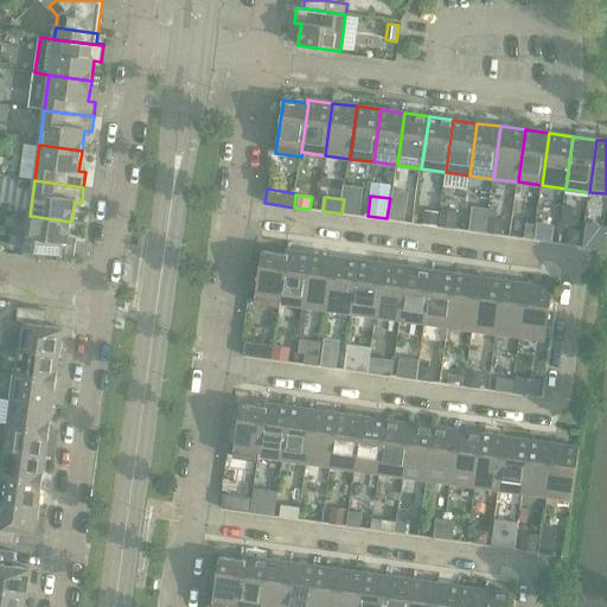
[(344,199),(342,213),(359,216),(362,202),(344,199)]
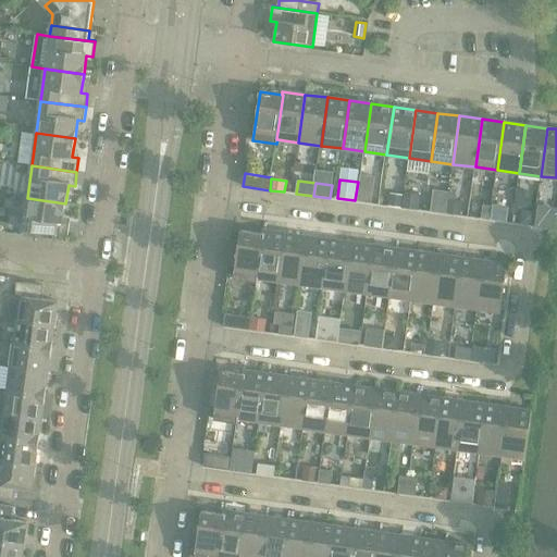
[(359,194),(358,202),(371,205),(372,195),(359,194)]
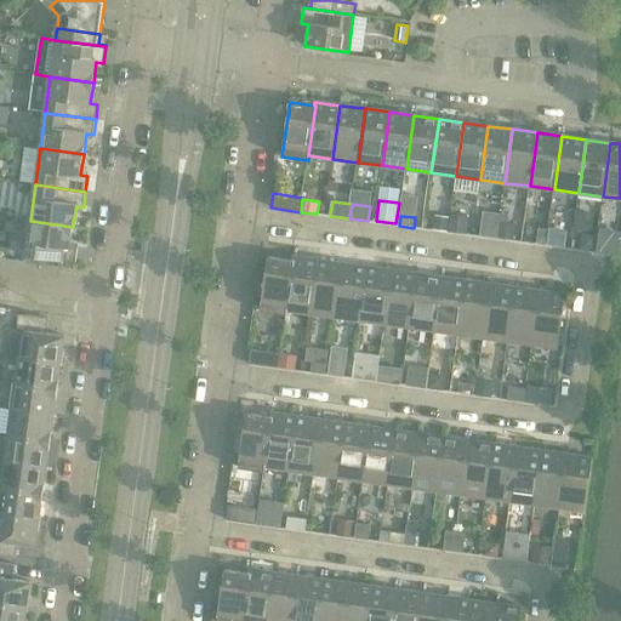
[(436,216),(433,231),(449,233),(450,218),(436,216)]
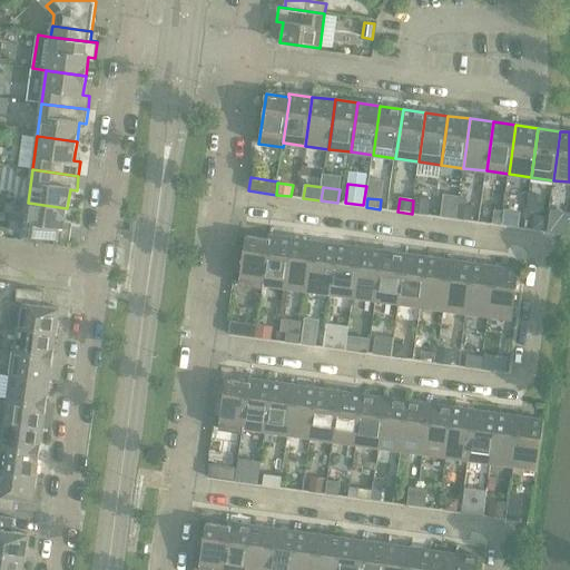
[(413,200),(412,214),(428,216),(430,200),(414,198),(413,200)]
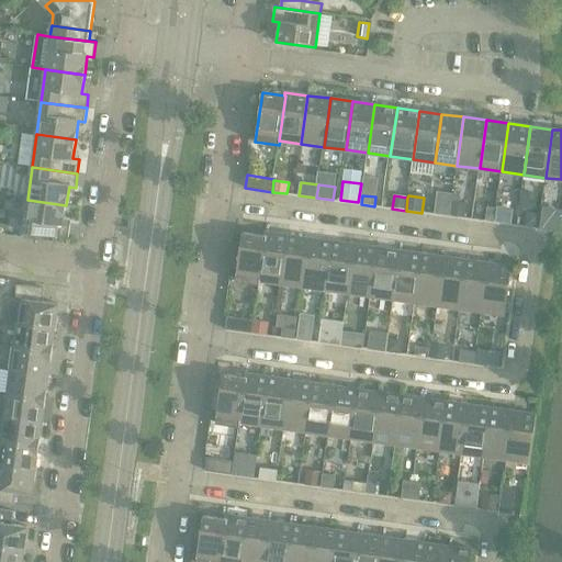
[(22,233),(23,233),(68,239),(70,224),(64,224),(66,205),(27,200),(22,233)]
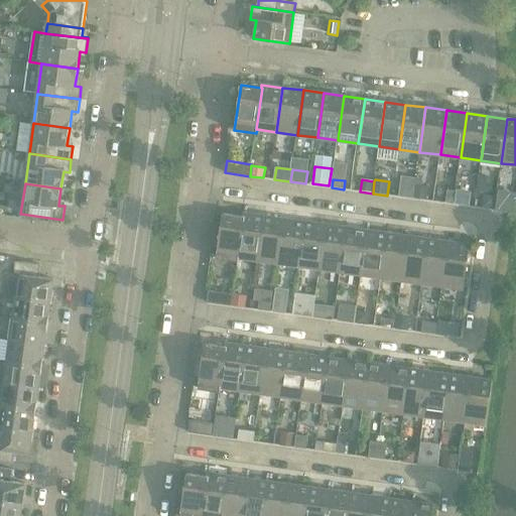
[(416,185),(414,199),(426,201),(428,187),(416,185)]
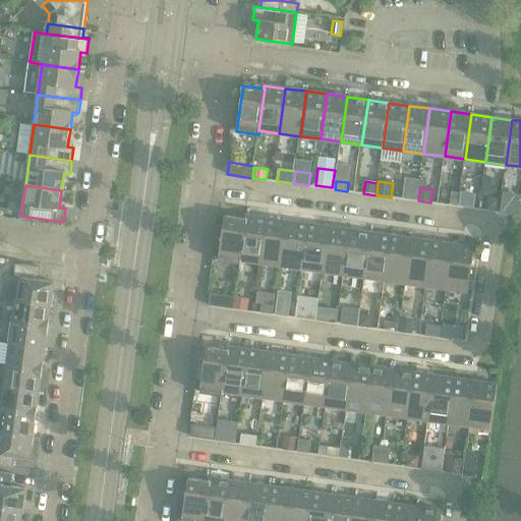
[(452,192),(451,205),(459,206),(460,193),(452,192)]
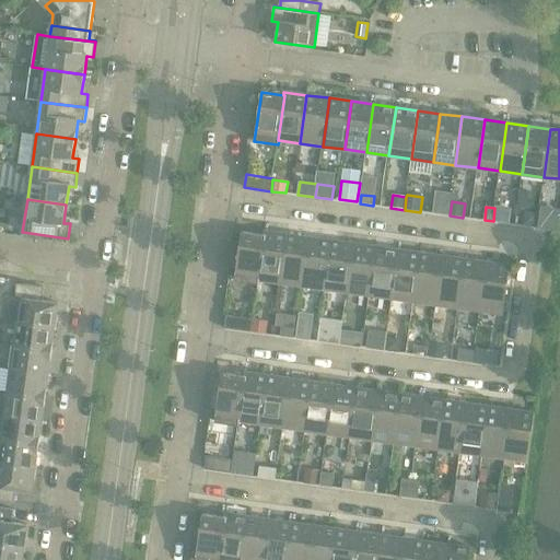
[(496,207),(493,222),(510,224),(511,209),(496,207)]
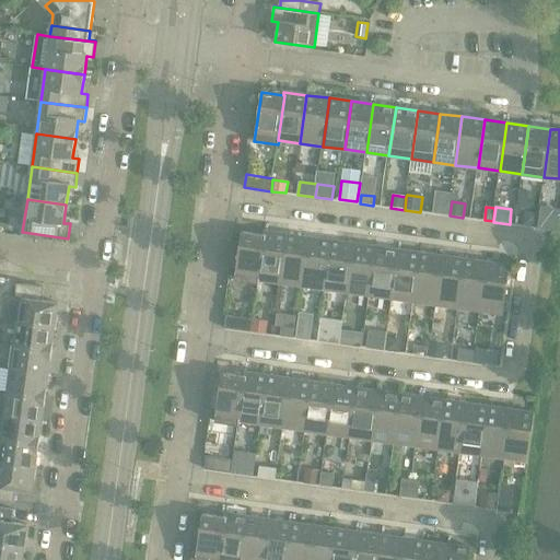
[(559,211),(541,209),(538,229),(559,231),(559,222),(559,211)]
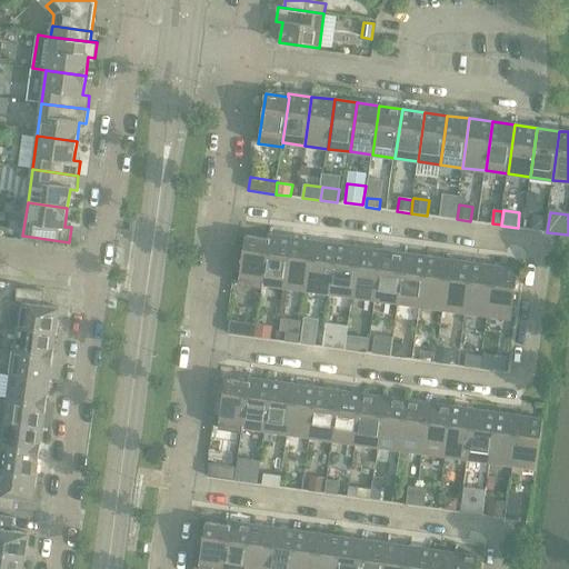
[(533,216),(532,230),(546,232),(547,223),(541,217),(533,216)]
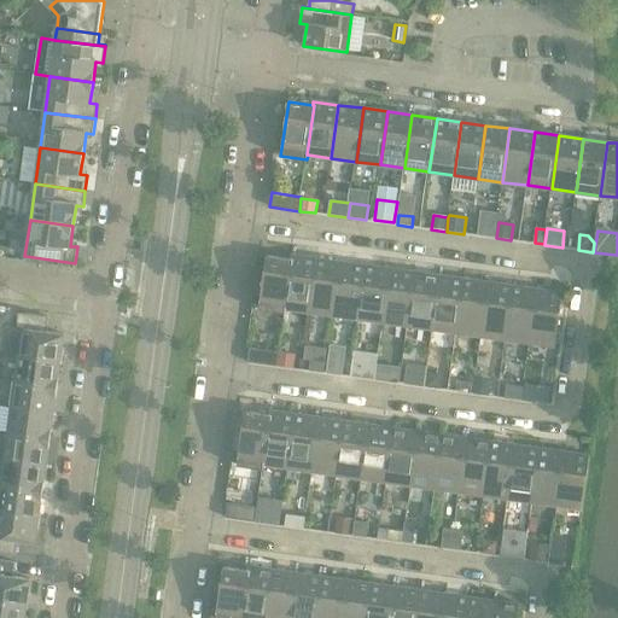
[(285,308),(286,309),(310,312),(318,258),(291,255),(291,260),(292,260),(285,308)]
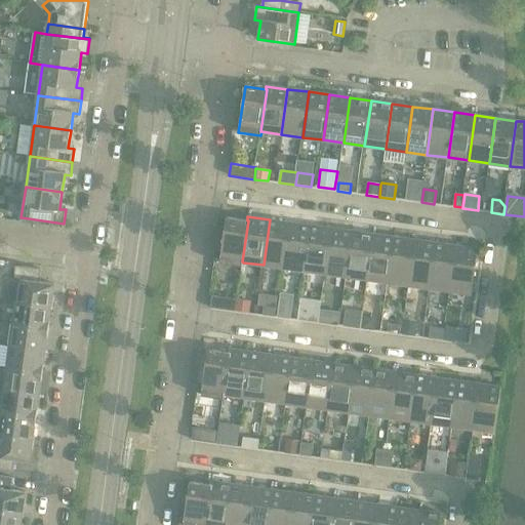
[(242,266),(243,263),(242,261),(248,220),(247,220),(227,217),(220,263),(242,266)]
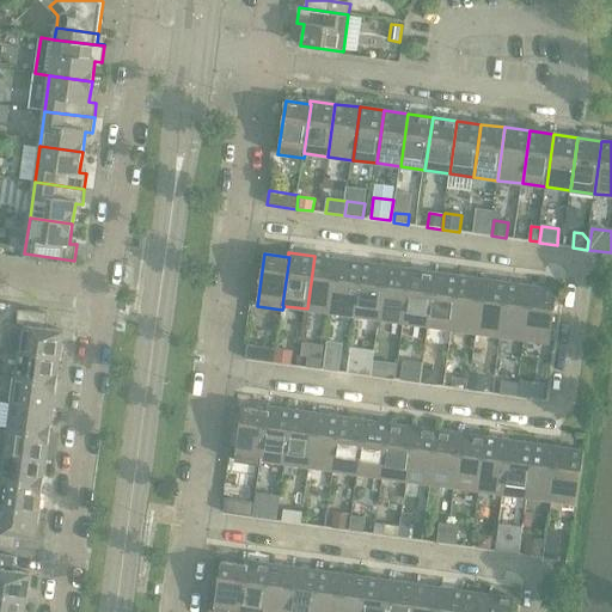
[(314,256),(307,308),(331,312),(338,259),(314,256)]
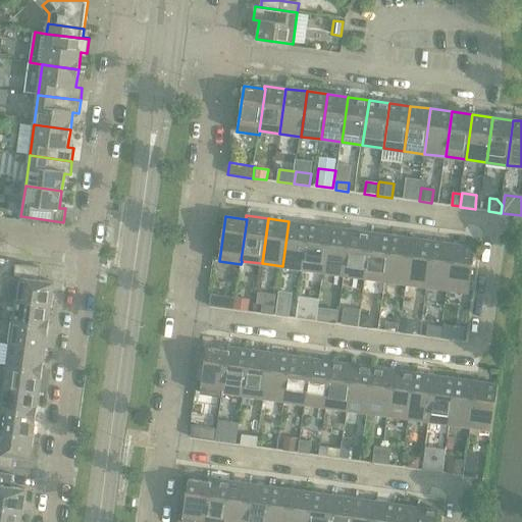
[(289,221),(282,266),(303,269),(309,224),(289,221)]
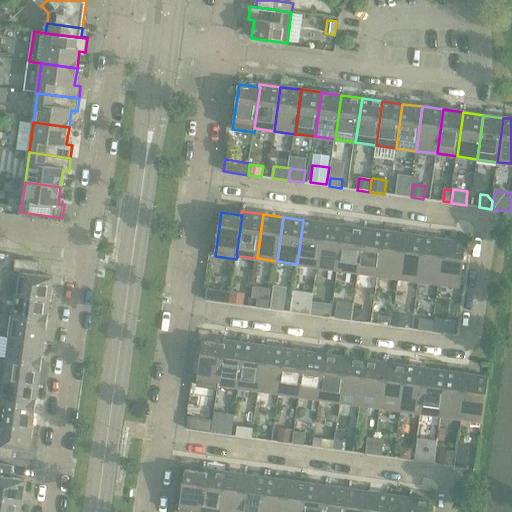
[(303,220),(297,264),(317,267),(323,223),(303,220)]
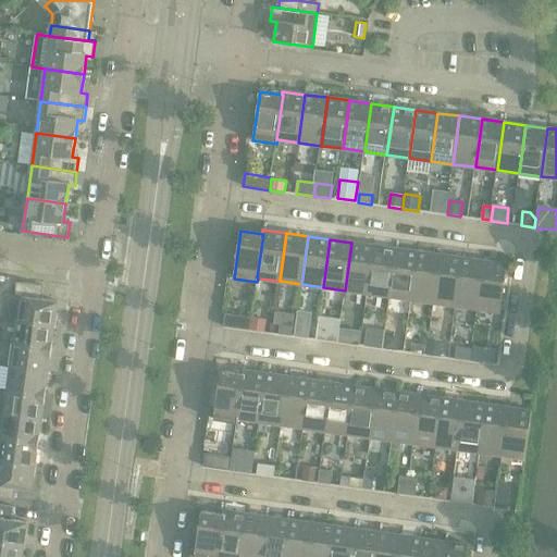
[(351,243),(345,291),(368,294),(374,245),(351,243)]
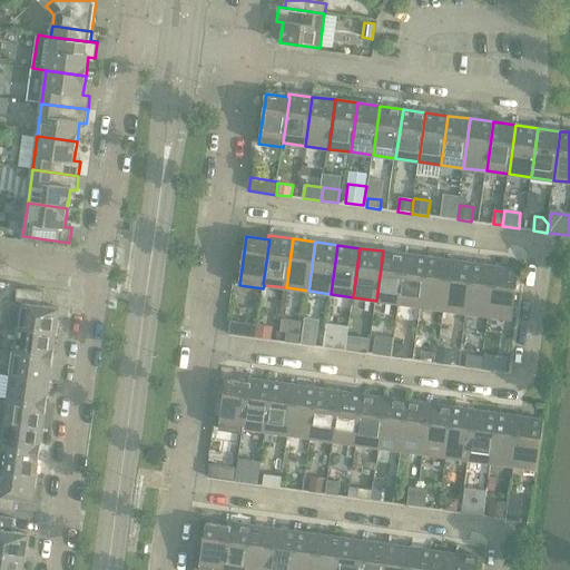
[(383,251),(376,301),(399,304),(405,254),(383,251)]
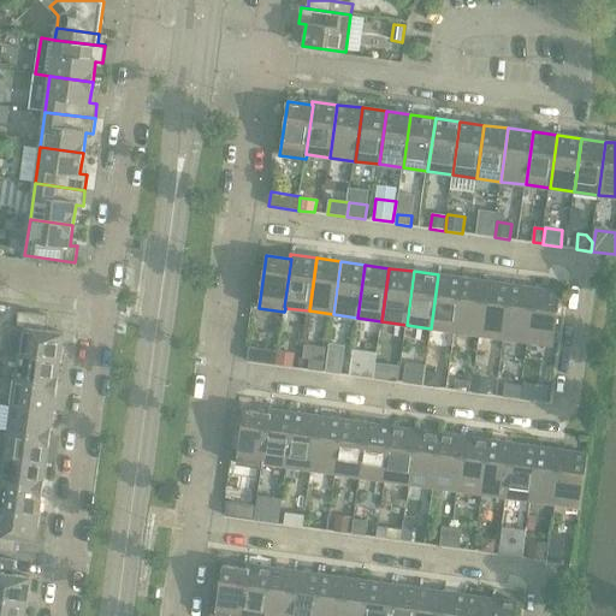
[(438,274),(431,329),(455,331),(462,278),(438,274)]
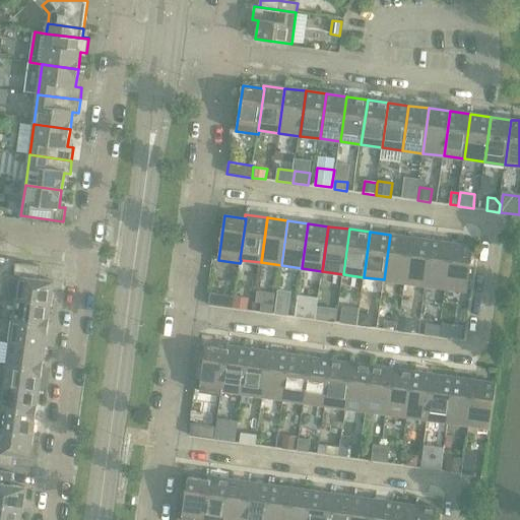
[(390,235),(384,279),(405,282),(411,238),(390,235)]
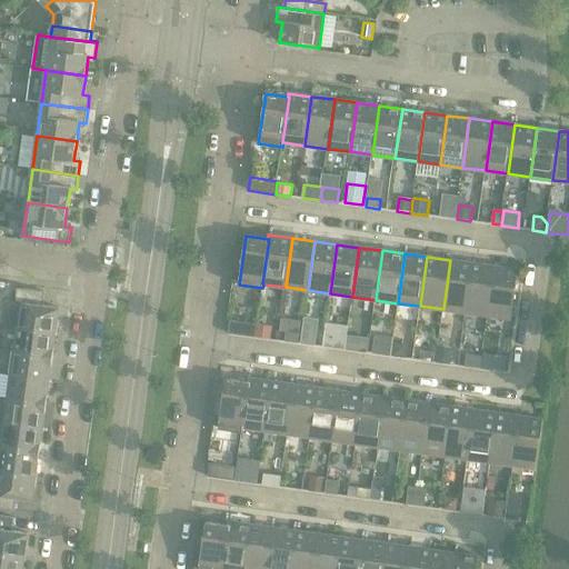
[(450,260),(443,309),(466,312),(472,263),(450,260)]
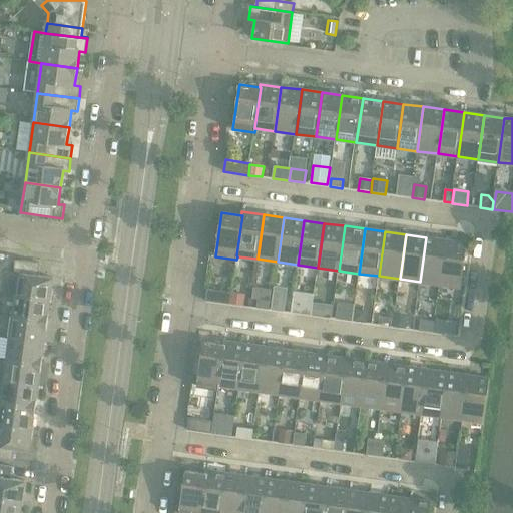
[(426,237),(420,282),(440,285),(446,240),(426,237)]
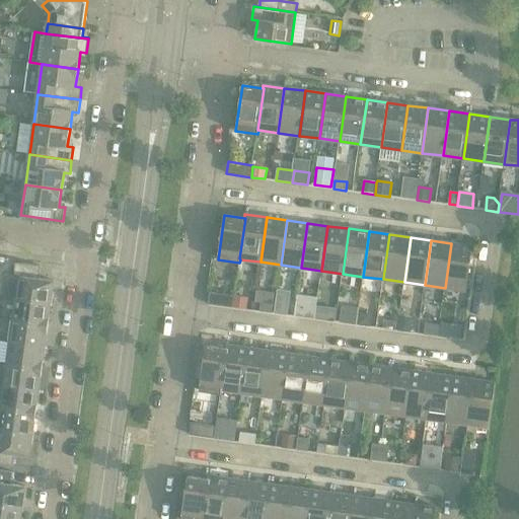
[(451,243),(445,288),(466,291),(472,246),(451,243)]
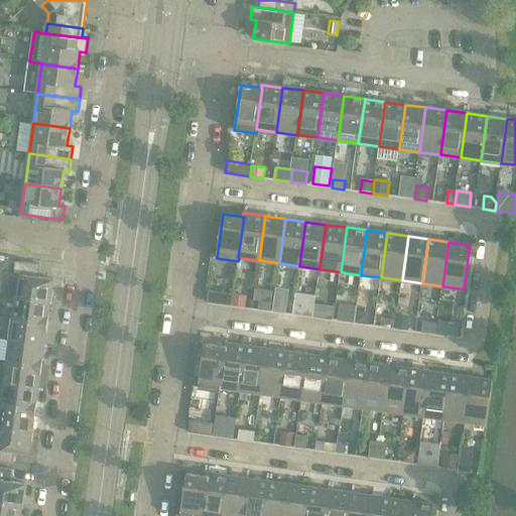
[(18,275),(15,296),(51,301),(54,279),(39,277),(41,265),(16,261),(14,274),(18,275)]
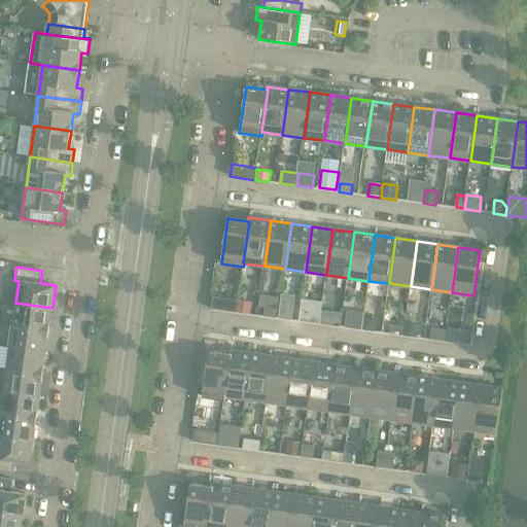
[(213,296),(211,309),(237,312),(238,301),(213,296)]
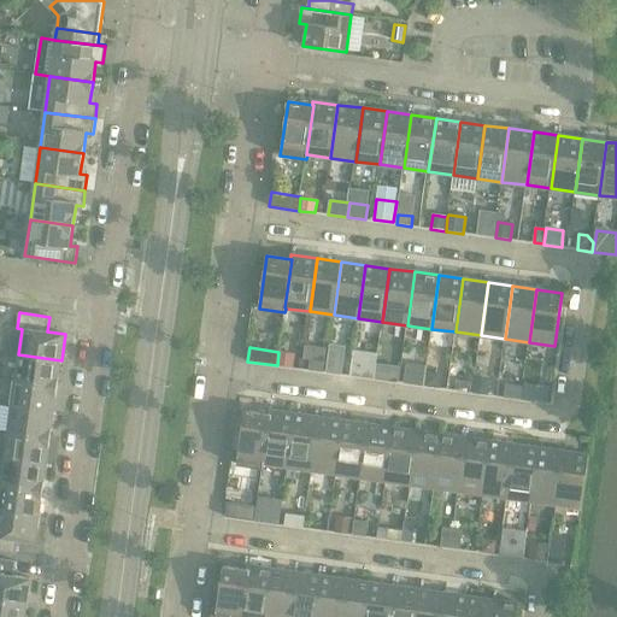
[(278,352),(277,365),(293,368),(294,353),(278,352)]
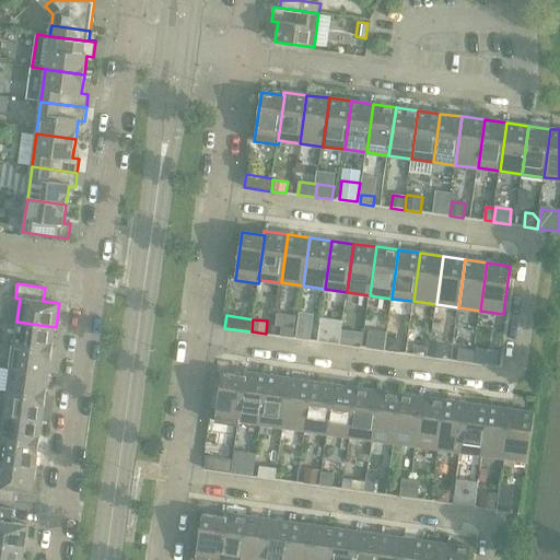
[(16,322),(13,346),(53,351),(54,341),(56,327),(16,322)]
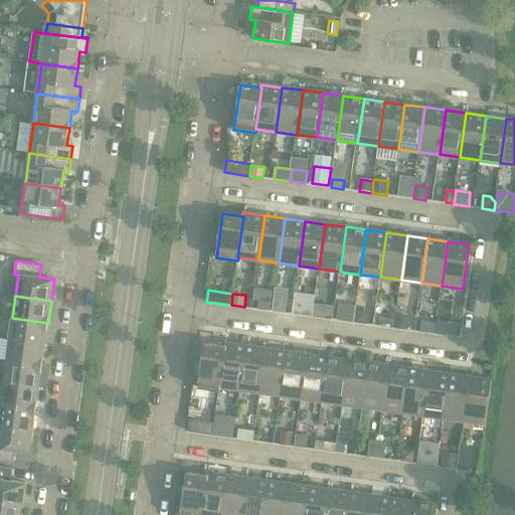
[(274,300),(272,311),(286,313),(287,301),(274,300)]
